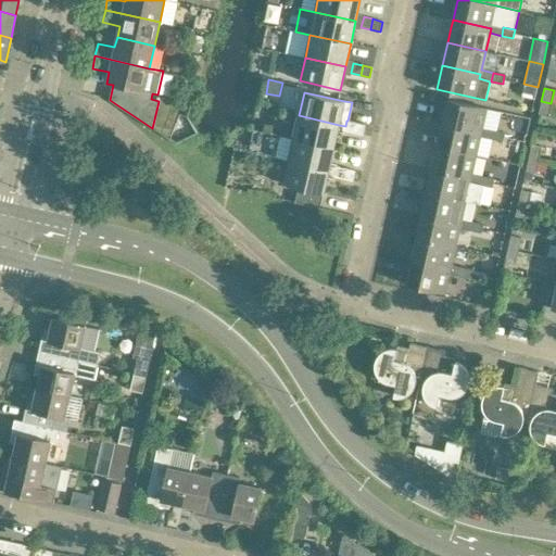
[(487,109),(451,101),(449,100),(443,124),(481,133),(480,137),(491,139),(493,130),(482,128),(487,109)]
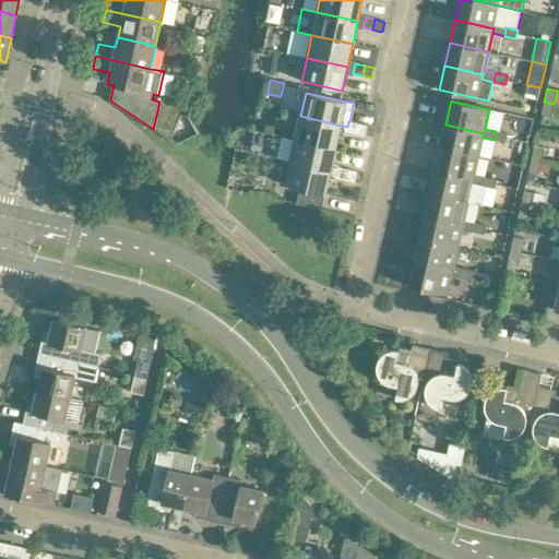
[(551,117),(554,104),(544,102),(540,115),(551,117)]
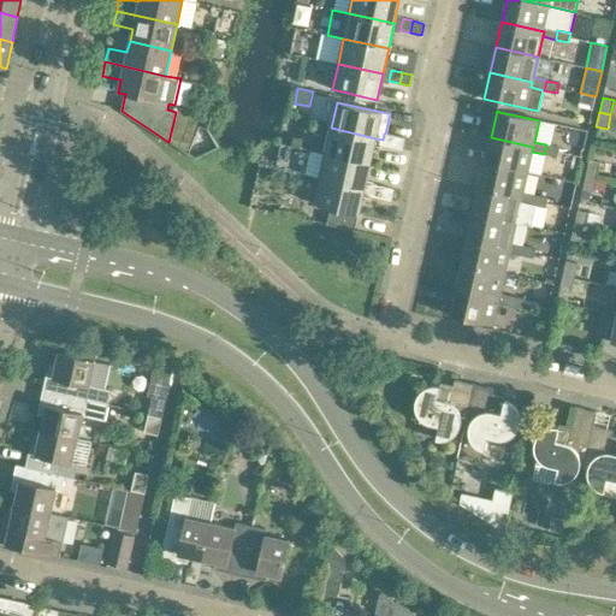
[(331,128),(325,153),(369,164),(375,138),(331,128)]
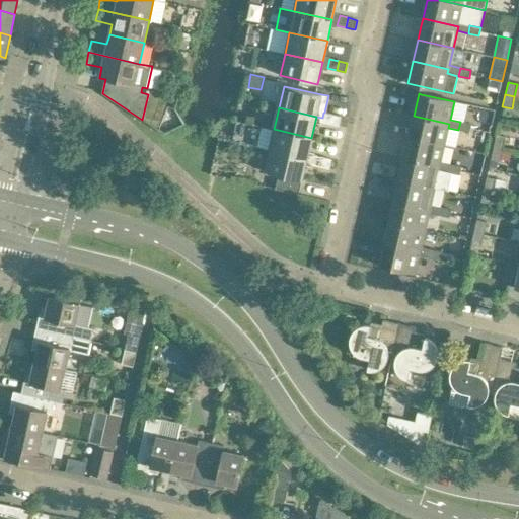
[(330,124),(332,115),(324,113),(323,113),(322,118),(321,122),(330,124)]
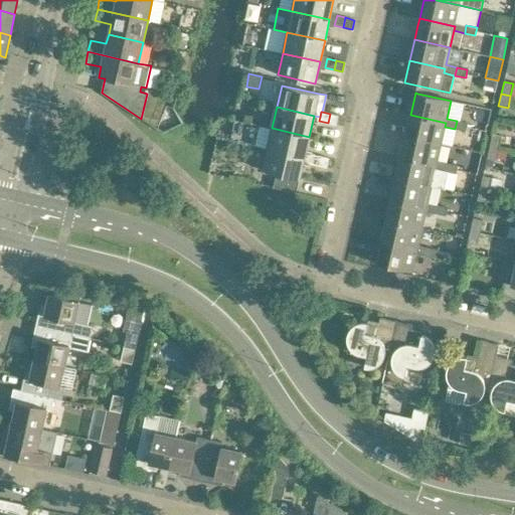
[(330,114),(328,123),(336,125),(338,116),(330,114)]
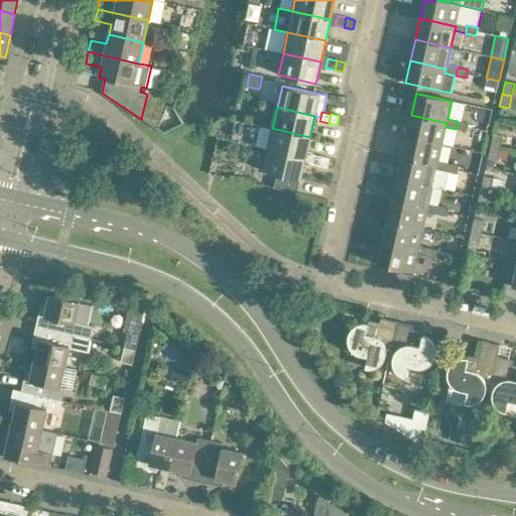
[(446,123),(411,115),(406,136),(441,144),(445,127),(446,123)]
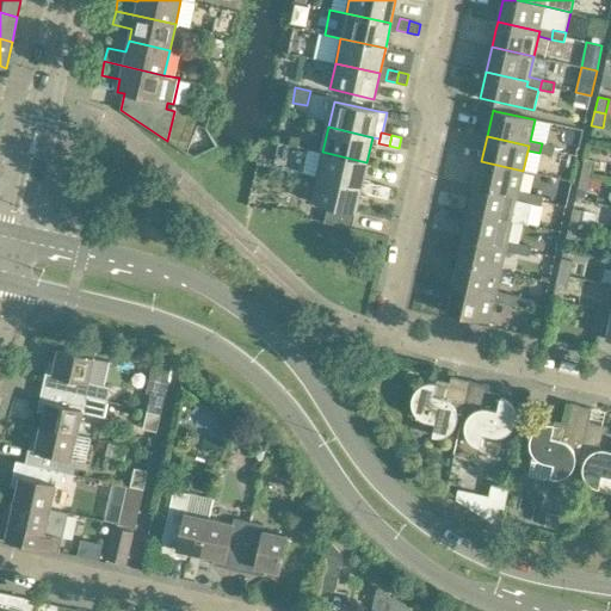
[(278,142),(275,160),(292,164),(296,146),(278,142)]
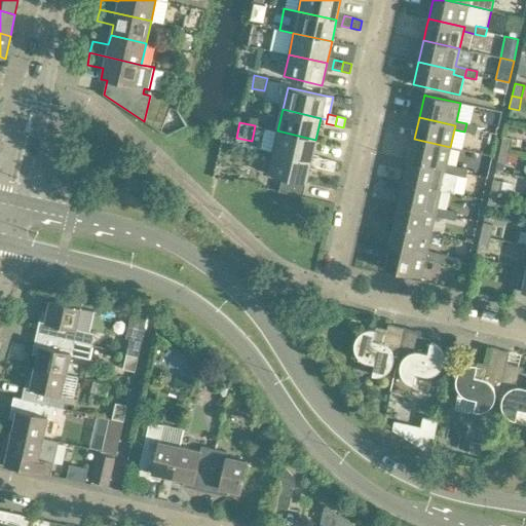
[(478,125),(466,123),(464,132),(476,135),(478,125)]
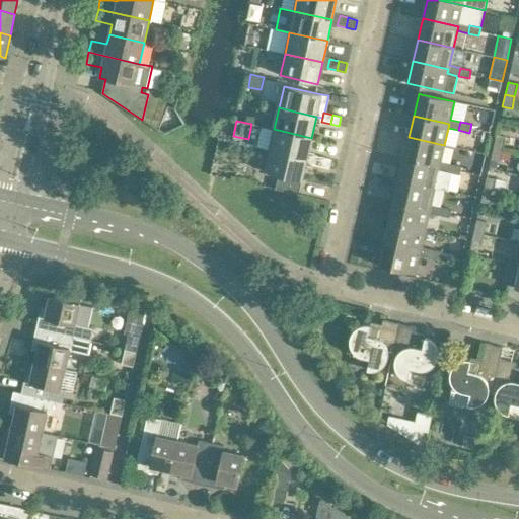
[(274,129),(269,150),(307,159),(311,138),(274,129)]
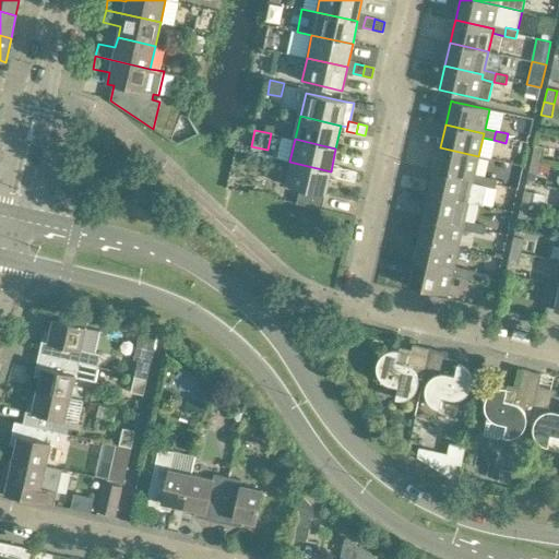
[(532,157),(542,159),(545,146),(534,144),(532,157)]
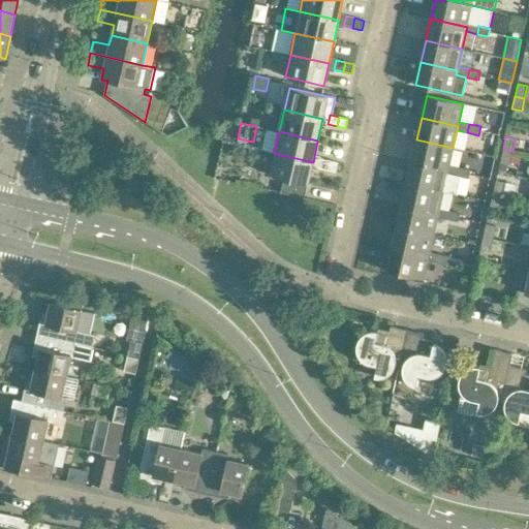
[(416,139),(411,161),(447,169),(446,174),(458,176),(460,167),(448,165),(453,148),(416,139)]
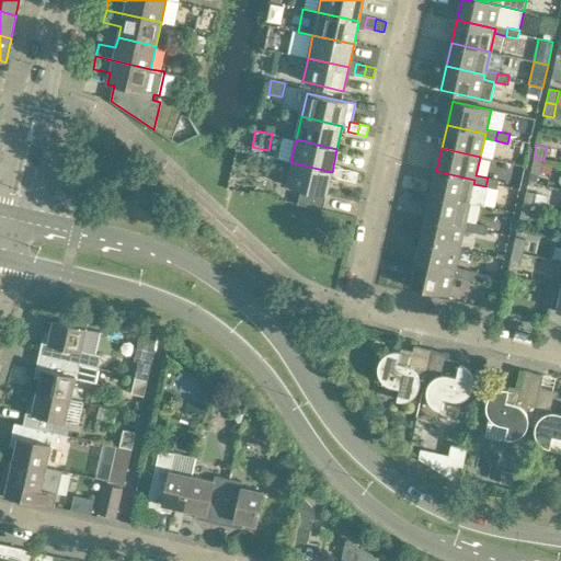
[(540,174),(544,160),(534,158),(530,171),(540,174)]
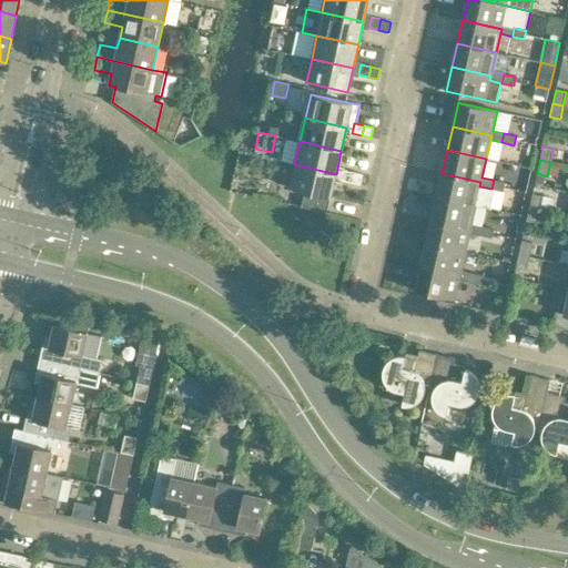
[(304,192),(301,208),(324,212),(326,213),(326,212),(330,198),(331,198),(336,174),(294,164),(290,189),(304,192)]
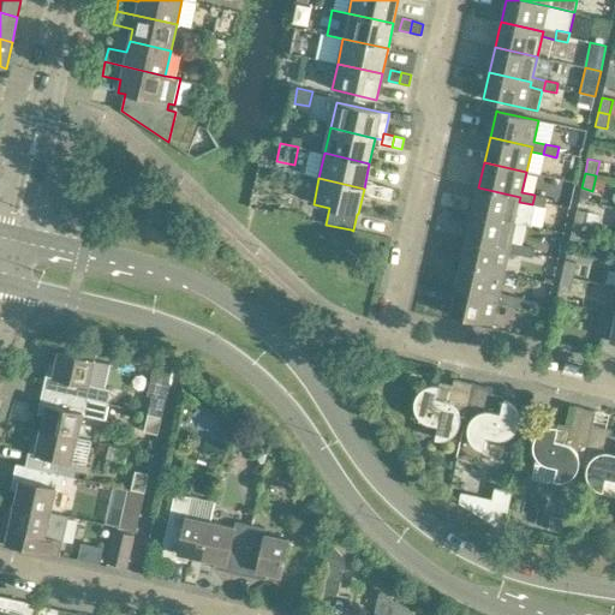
[(369,196),(380,198),(382,186),(371,184),(369,196)]
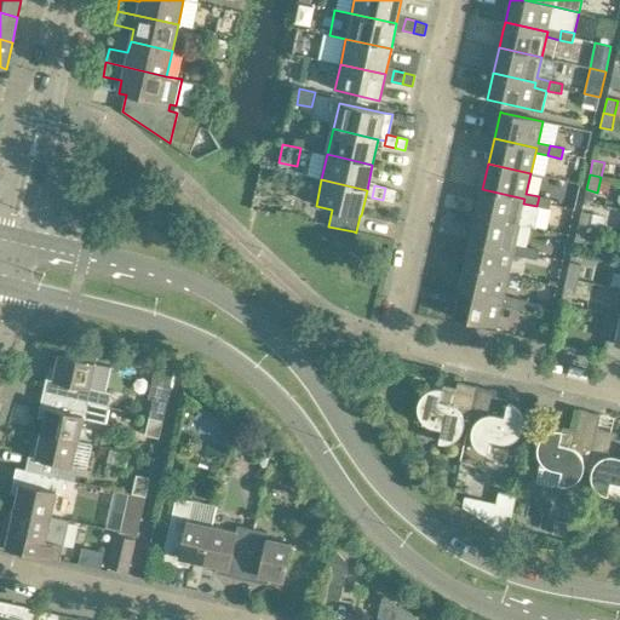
[(396,190),(385,188),(383,200),(394,201),(396,190)]
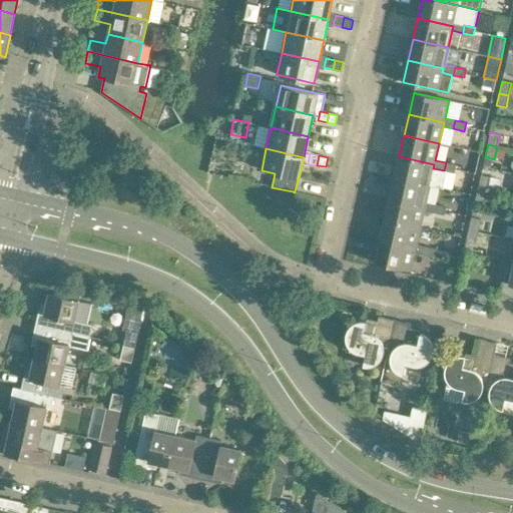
[(434,164),(399,156),(394,177),(429,185),(441,187),(445,171),(444,170),(433,168),(434,164)]
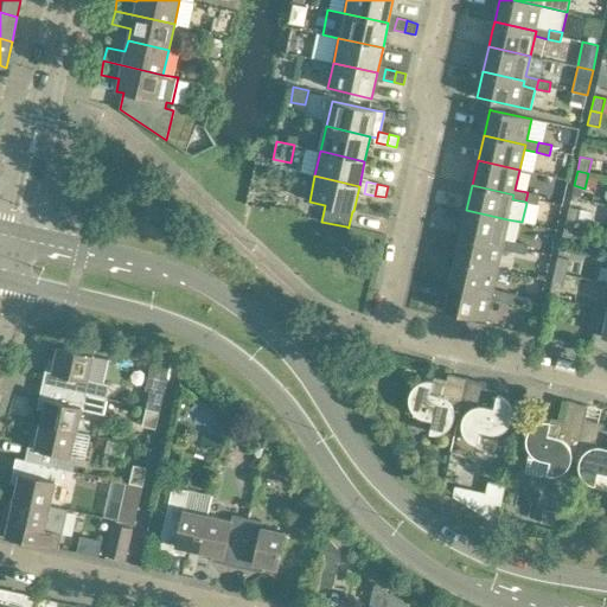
[(540,195),(528,192),(525,202),(526,203),(537,205),(540,195)]
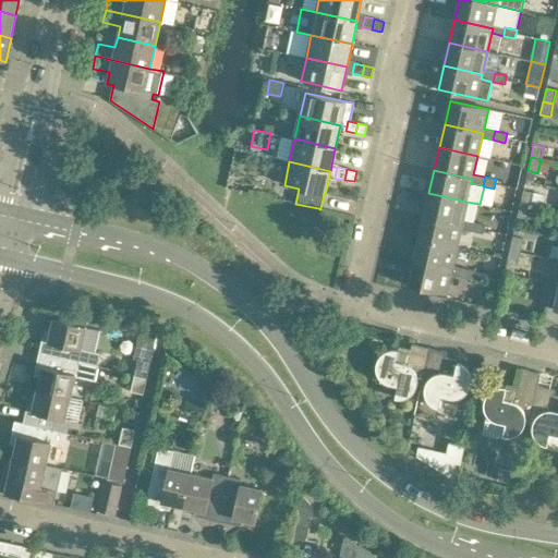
[(523,191),(520,204),(530,206),(543,208),(544,202),(532,199),(533,193),(523,191)]
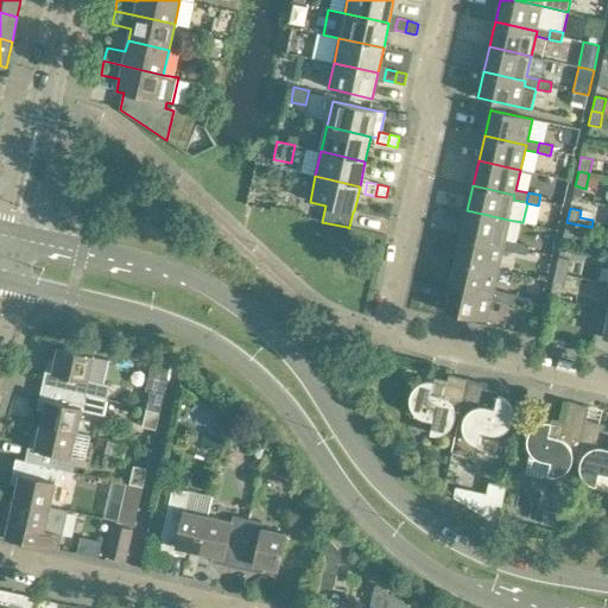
[(467,210),(462,235),(504,245),(502,249),(514,252),(517,242),(505,240),(508,220),(467,210)]
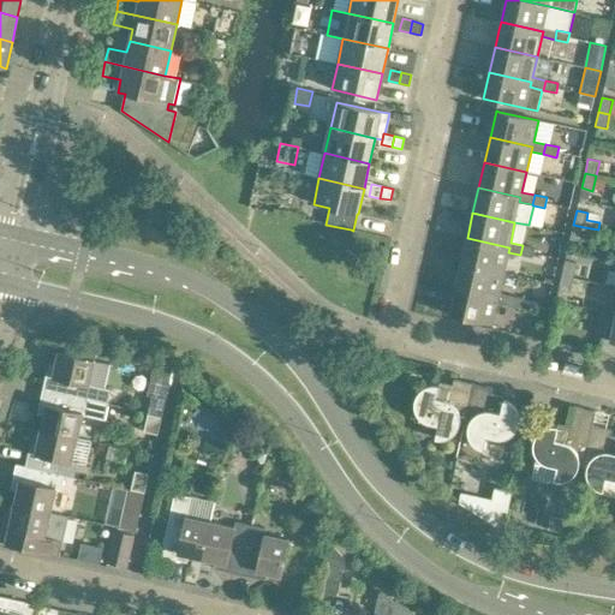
[(581,242),(584,227),(573,225),(569,239),(581,242)]
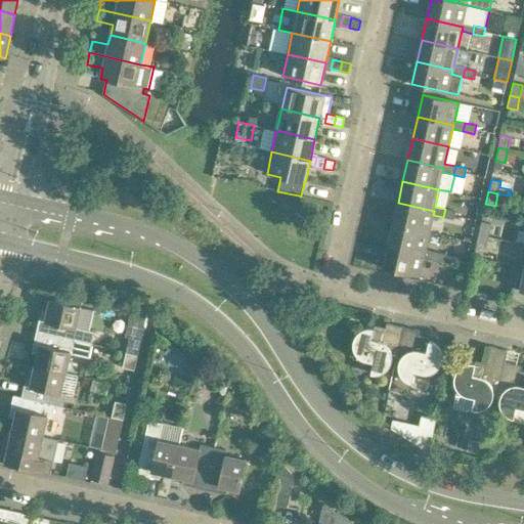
[(434,211),(398,203),(393,224),(429,232),(433,215),(434,211)]
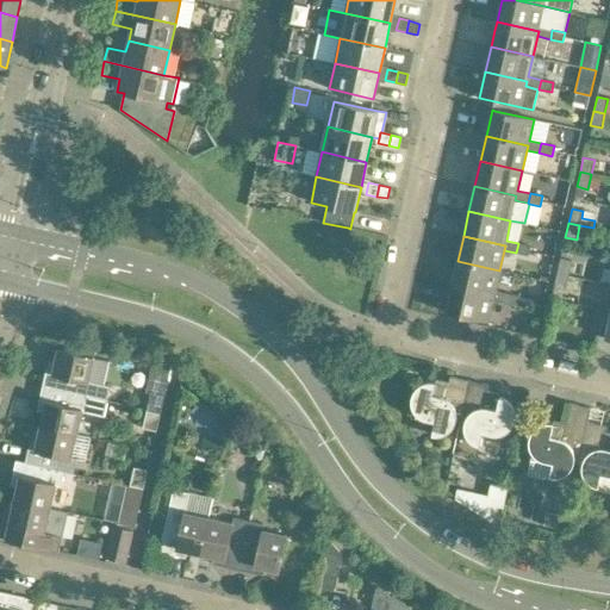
[(531,246),(518,243),(516,253),(529,256),(531,246)]
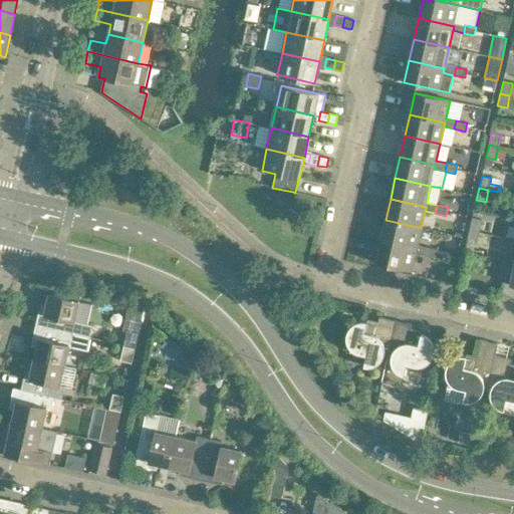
[(470,230),(479,232),(481,220),(472,218),(470,230)]
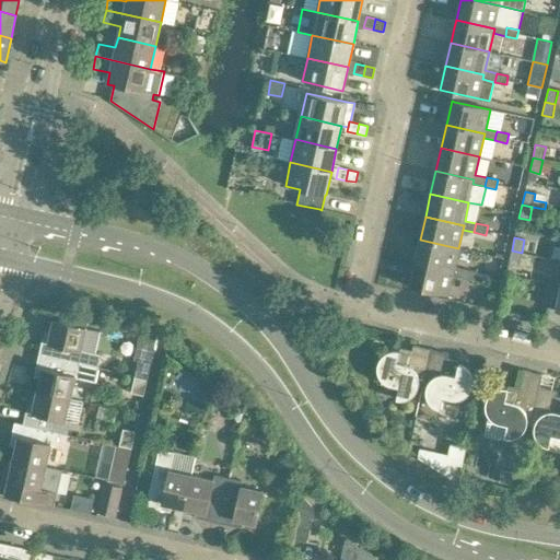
[(466,269),(454,267),(454,266),(458,248),(420,240),(415,263),(453,271),(452,276),(454,276),(464,278),(466,269)]
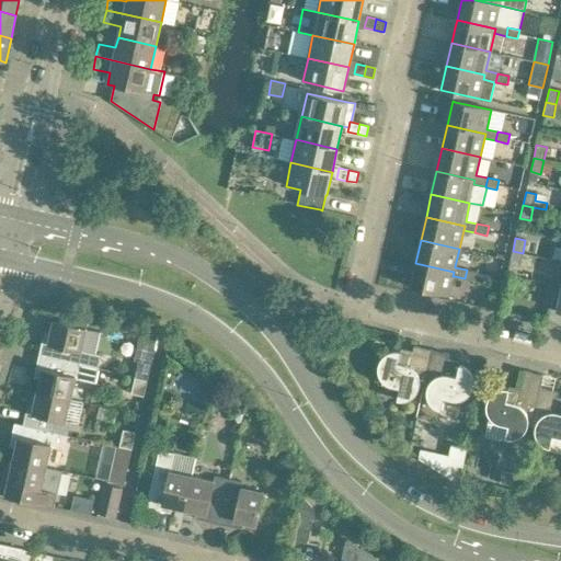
[(513,251),(510,264),(519,267),(523,253),(513,251)]
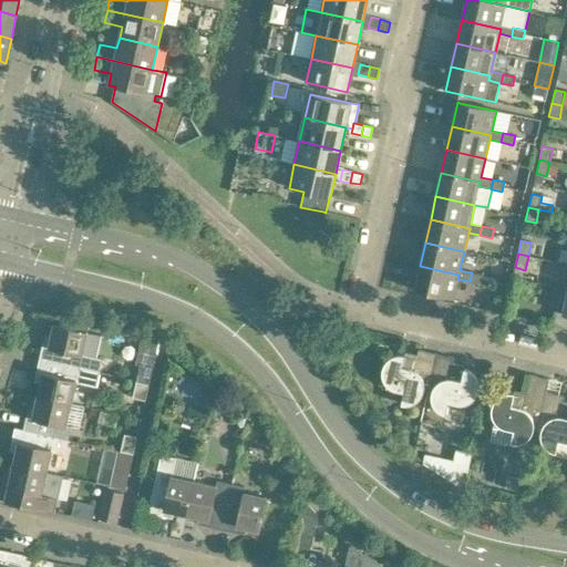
[(459,275),(420,266),(414,290),(453,299),(457,279),(459,275)]
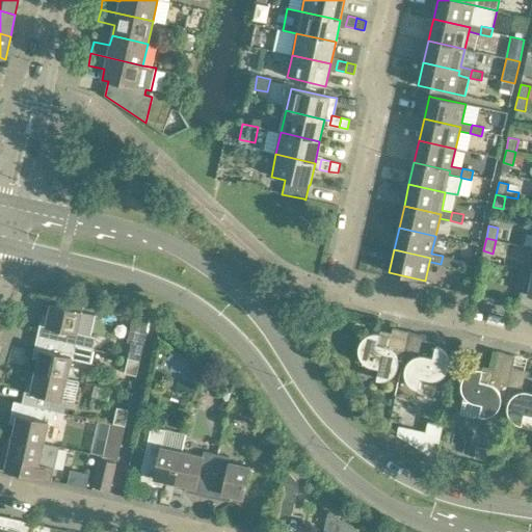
[(453,259),(443,256),(441,264),(451,267),(453,259)]
